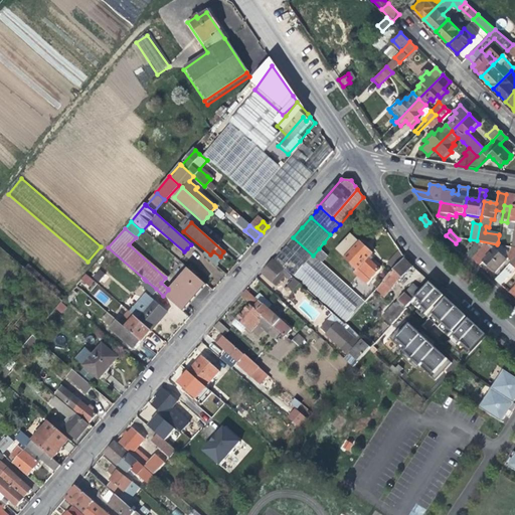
[(283,249),(274,261),(286,272),(295,280),(300,285),(334,315),(340,320),(345,324),(364,302),(322,264),(313,255),(293,237),(283,249)]
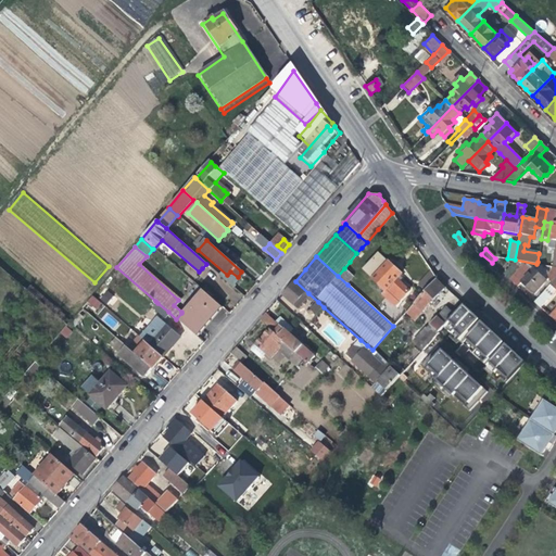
[(388,263),(373,279),(386,291),(383,294),(395,305),(409,290),(401,281),(397,278),(401,274),(388,263)]
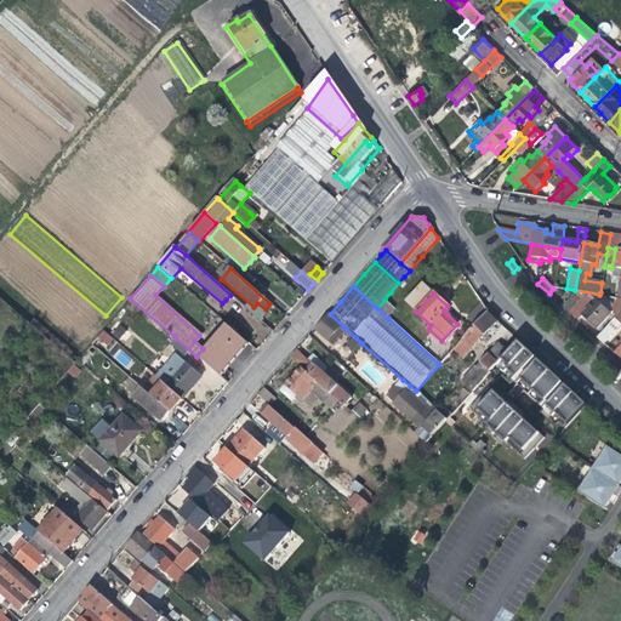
[(574,294),(562,306),(570,313),(581,301),(574,294)]
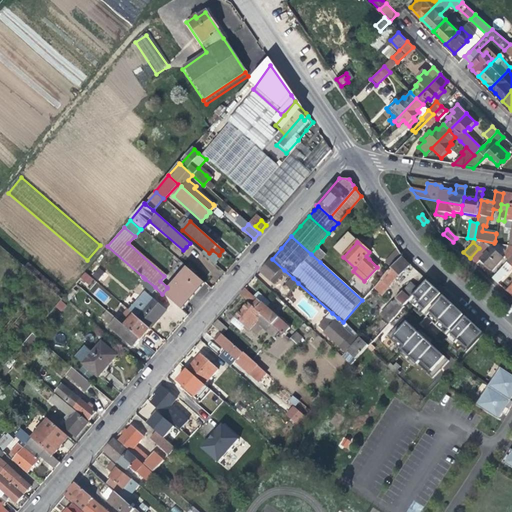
[(324,254),(317,247),(311,254),(320,262),(324,258),(322,256),(324,254)]
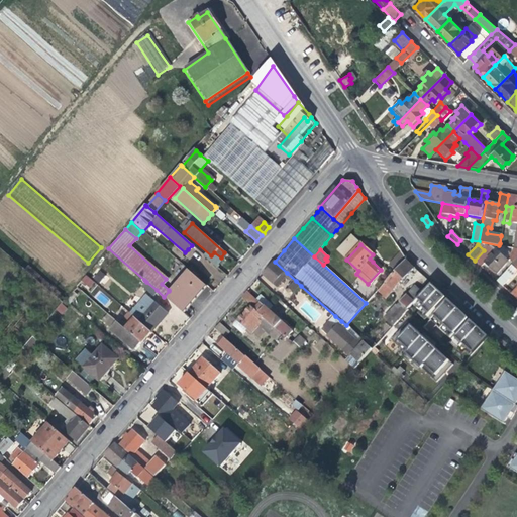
[(389,264),(396,271),(405,260),(406,259),(401,250),(389,264)]
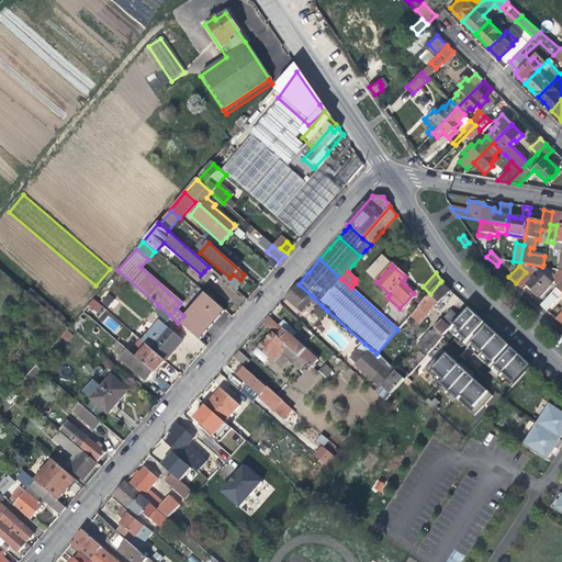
[(539,272),(527,285),(531,290),(530,292),(536,296),(538,296),(539,296),(551,284),(539,272)]
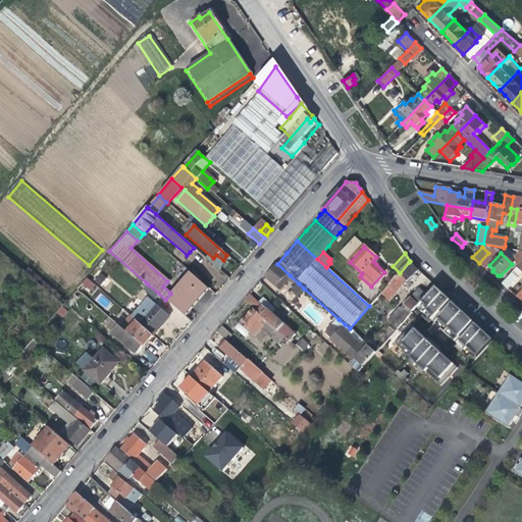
[(221,262),(223,260),(216,255),(213,258),(210,262),(216,267),(221,262)]
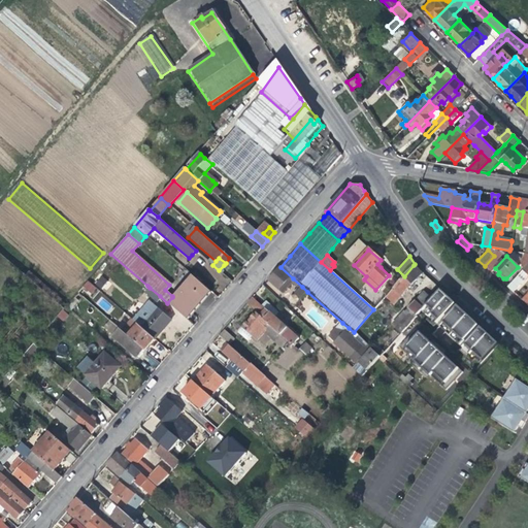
[(422,274),(414,265),(404,276),(391,291),(385,297),(394,305),(414,284),(422,274)]
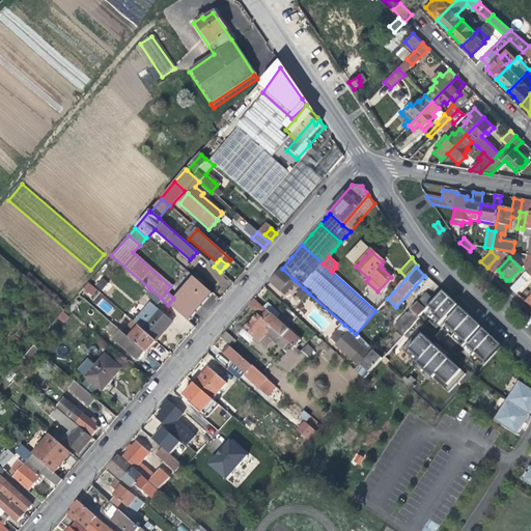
[(282,295),(292,283),(295,280),(282,269),(281,268),(269,281),(282,295)]
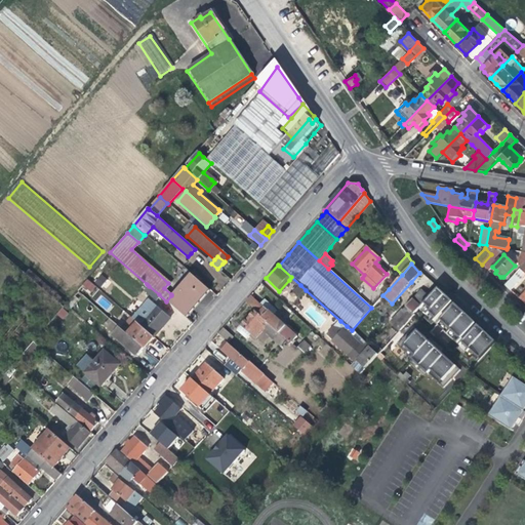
[(171,295),(166,301),(185,317),(196,304),(207,289),(190,274),(171,294),(171,295)]
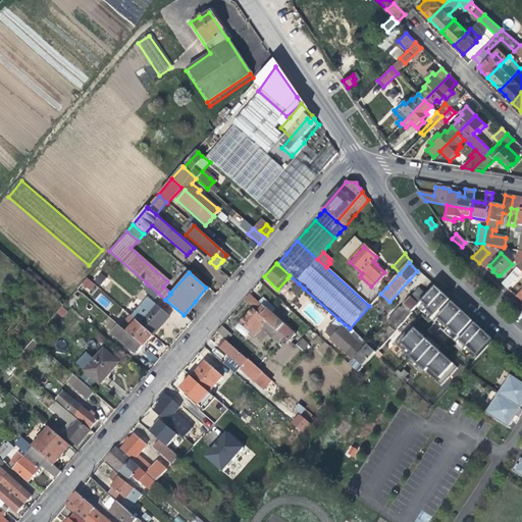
[(511,272),(501,282),(507,289),(517,277),(511,272)]
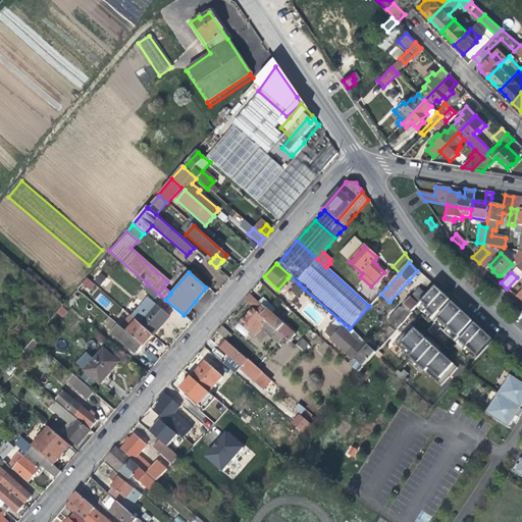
[(93,282),(101,290),(108,279),(101,273),(93,282)]
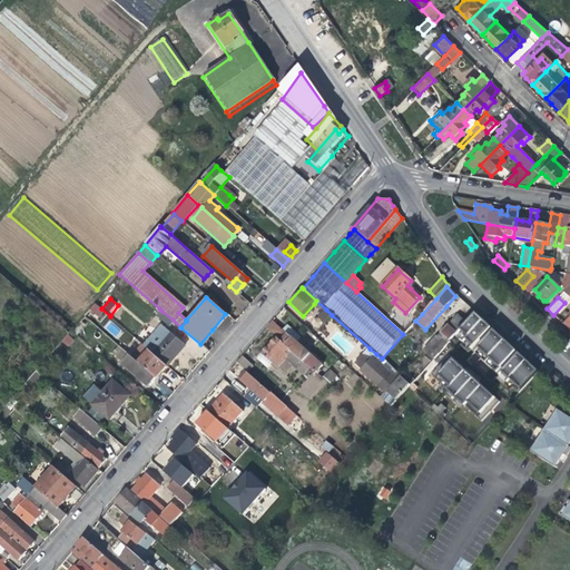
[(161,311),(159,308),(154,315),(167,326),(173,320),(161,311)]
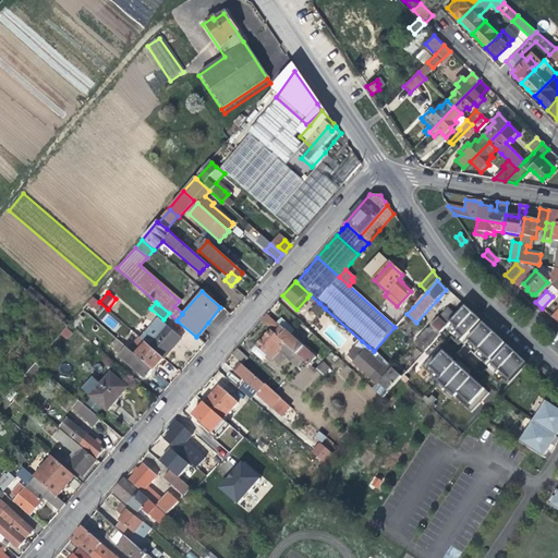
[(325,308),(319,303),(312,312),(317,316),(325,308)]
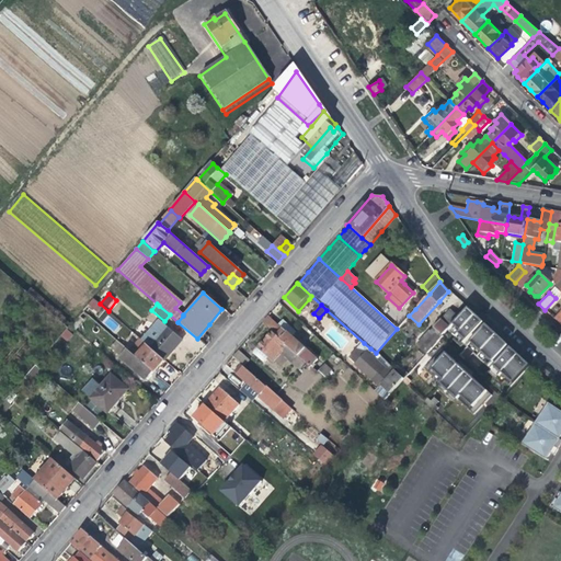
[(419,347),(426,354),(432,348),(459,319),(460,318),(453,310),(443,321),(442,320),(431,332),(431,333),(419,347)]
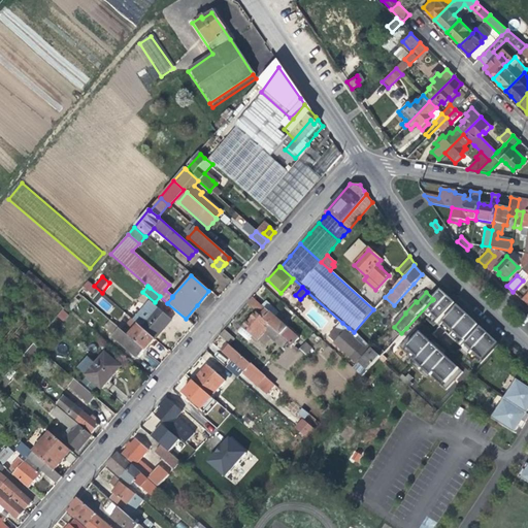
[(107,312),(113,306),(102,297),(96,304),(107,312)]
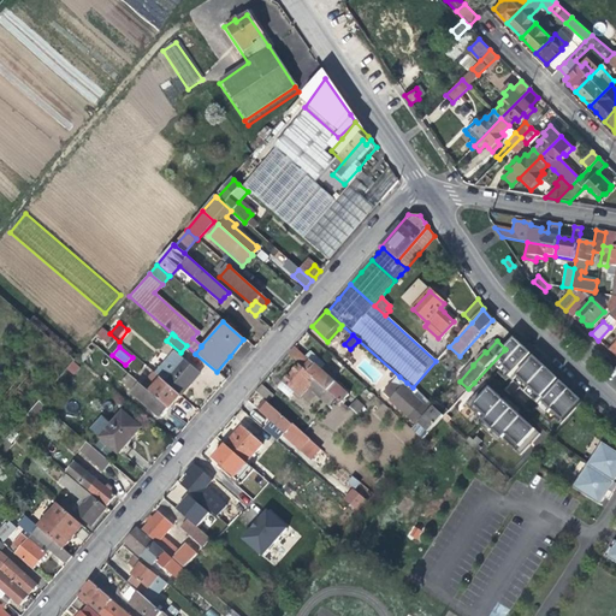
[(295,347),(288,355),(298,365),(327,391),(341,403),(349,395),(318,367),(323,362),(313,354),(308,359),(295,347)]
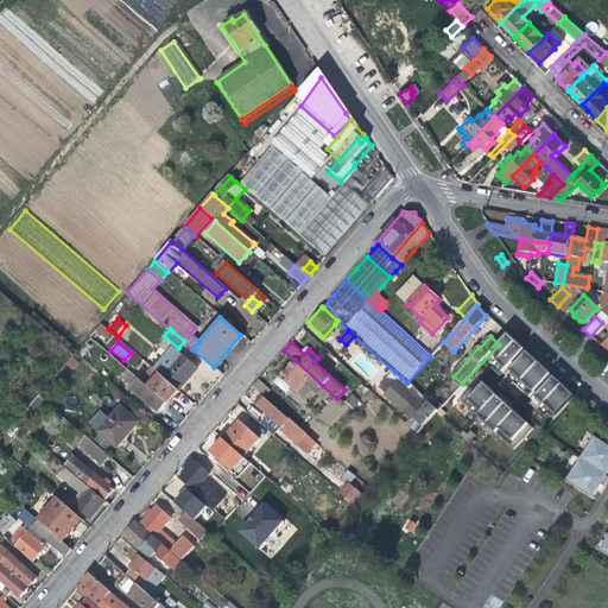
[(555,422),(575,403),(558,386),(539,369),(512,344),(496,361),(502,366),(499,369),(507,377),(499,385),(506,392),(515,382),(555,422)]
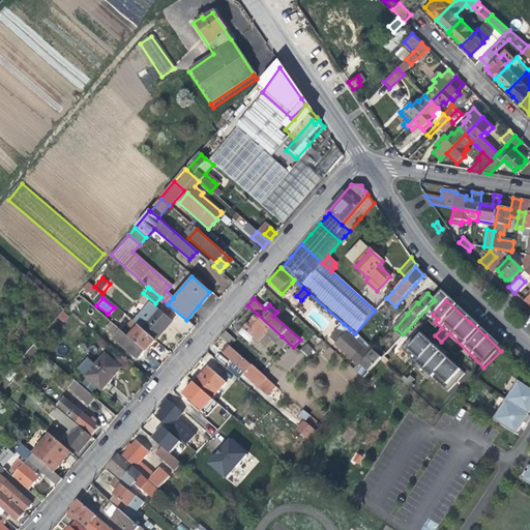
[(134,322),(155,341),(165,329),(172,322),(150,303),(134,322)]
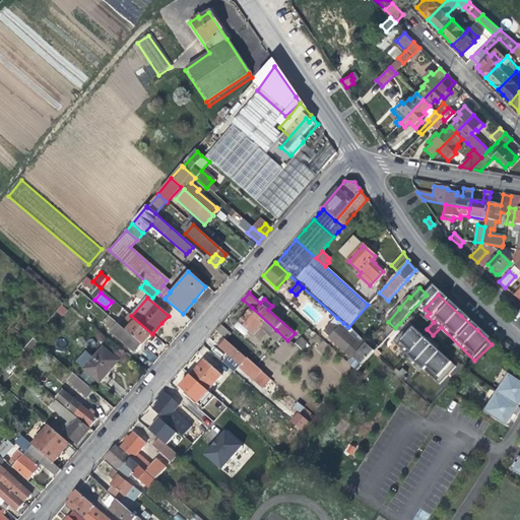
[(261,327),(271,336),(276,330),(252,308),(235,326),(239,330),(244,335),(249,331),(254,335),(261,327)]
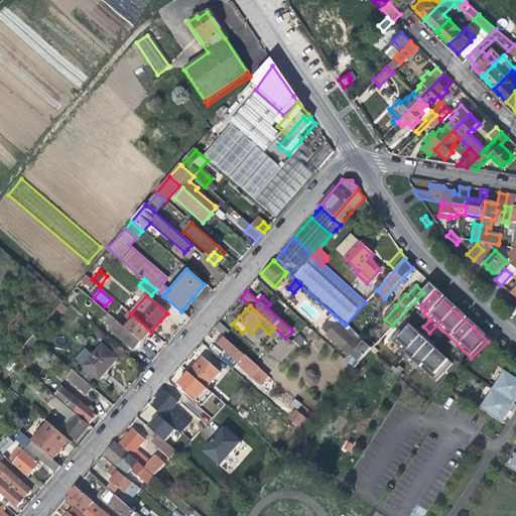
[(102,320),(112,330),(118,323),(107,313),(102,320)]
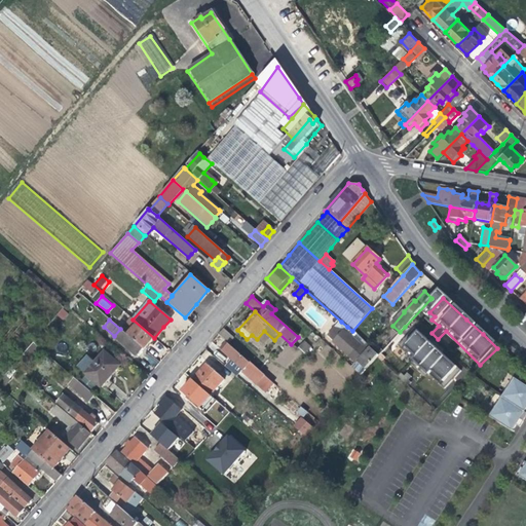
[(132,320),(121,331),(144,350),(149,344),(154,339),(132,320)]
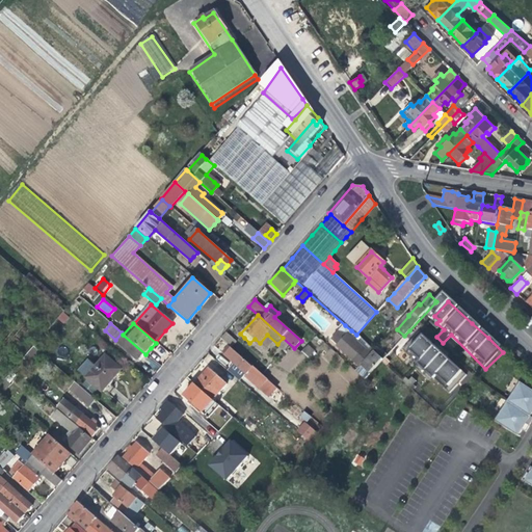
[(370,374),(381,362),(383,360),(378,354),(367,345),(356,335),(351,330),(345,325),(337,335),(331,340),(338,345),(338,346),(363,369),(364,368),(370,374)]
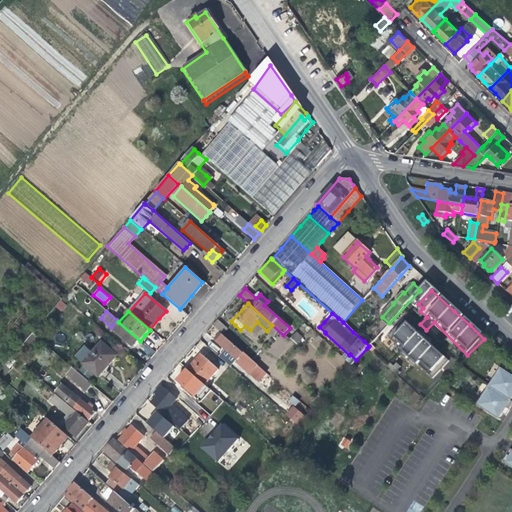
[(142,343),(140,341),(118,322),(117,320),(111,327),(110,328),(133,349),(136,345),(139,343),(141,345),(142,343)]
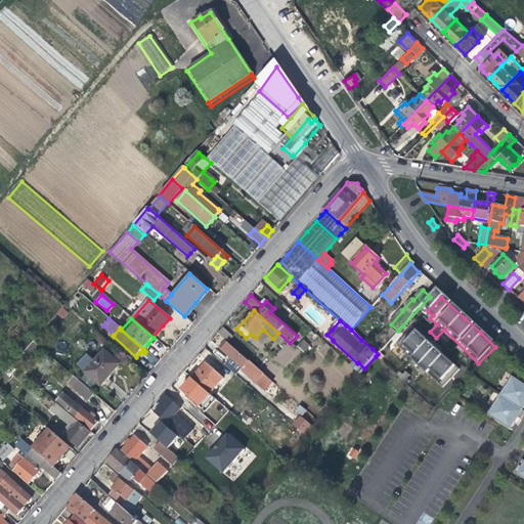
[(230,335),(222,328),(217,334),(224,340),(225,341),(230,335)]
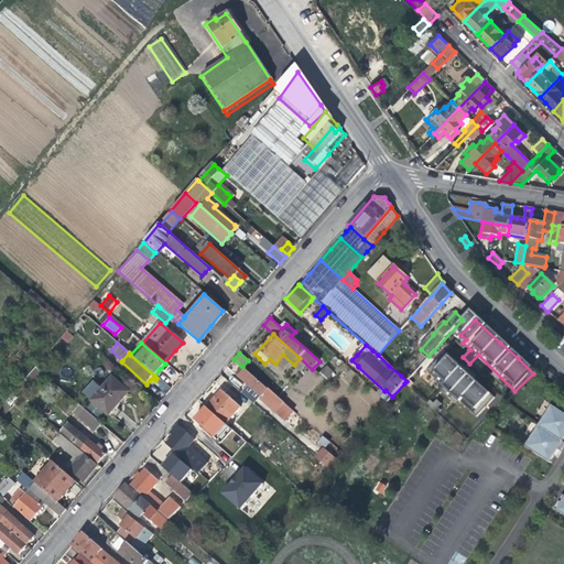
[(478,414),(492,400),(449,362),(436,378),(449,388),(445,392),(463,409),(467,403),(478,414)]
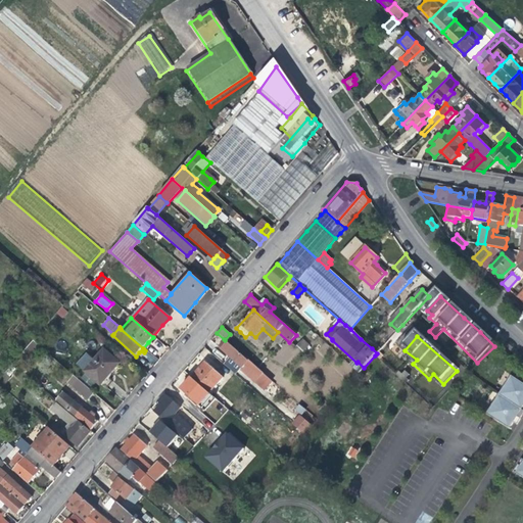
[(240,368),(255,381),(263,373),(250,363),(225,340),(224,339),(218,346),(225,352),(241,367),(240,368)]
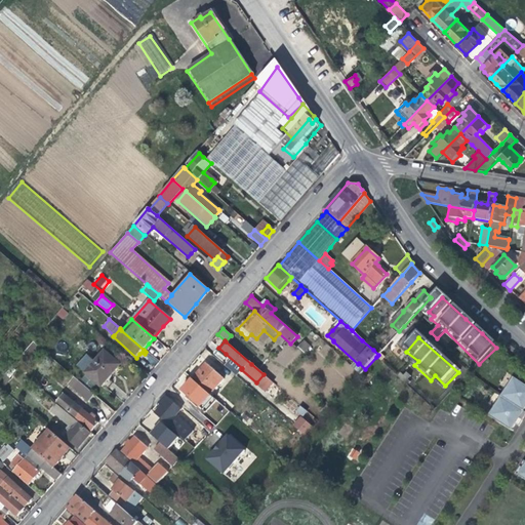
[(304,340),(298,346),(305,352),(310,347),(304,340)]
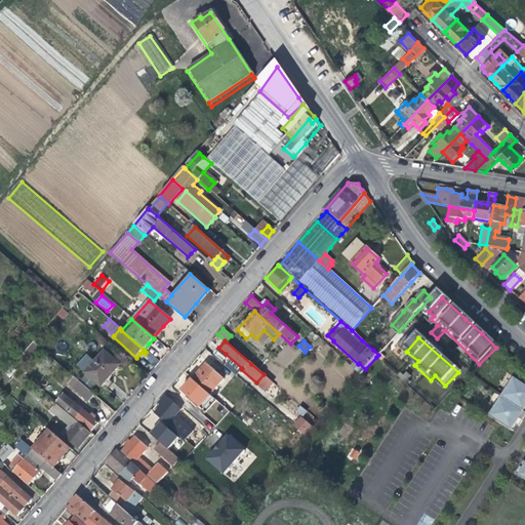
[(39,347),(33,341),(24,352),(31,357),(39,347)]
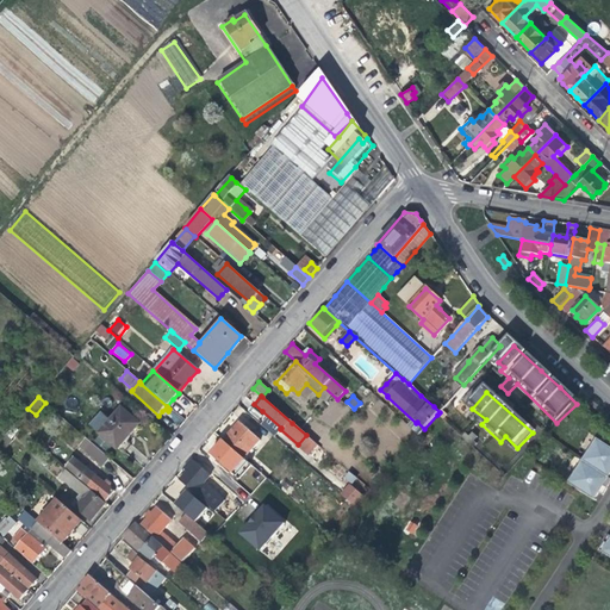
[(437,400),(434,406),(440,412),(444,408),(437,400)]
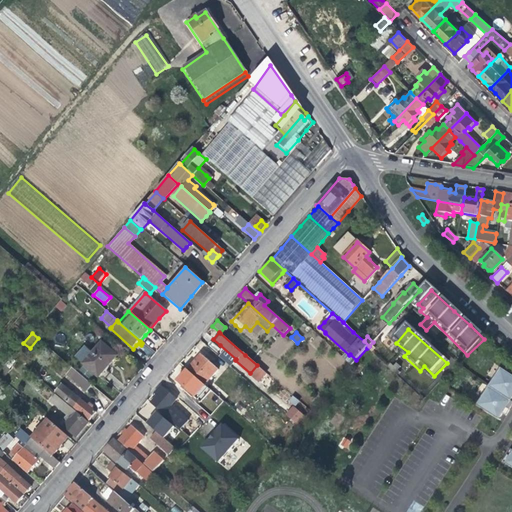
[(101,343),(83,364),(97,377),(109,364),(116,356),(101,343)]
